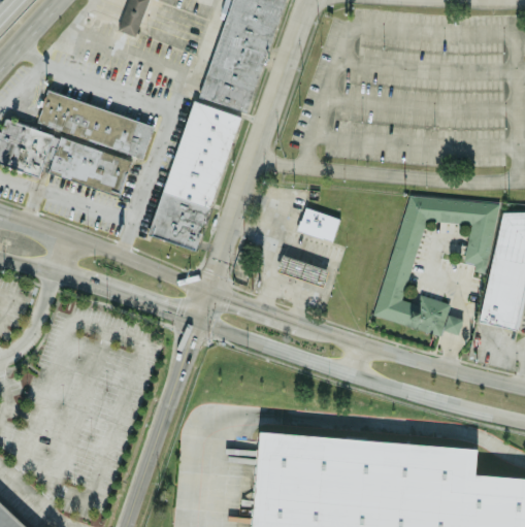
[(128,0),(116,30),(135,37),(149,0),(128,0)]
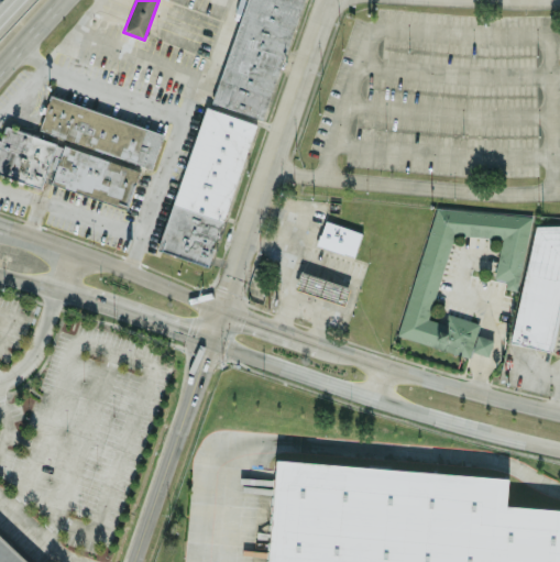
[(249,0),(212,105),(264,123),(306,0),(249,0)]
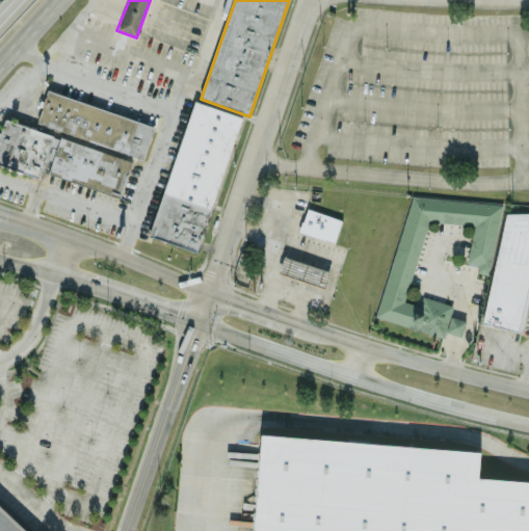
[(47,91),(36,124),(143,161),(156,128),(47,91)]
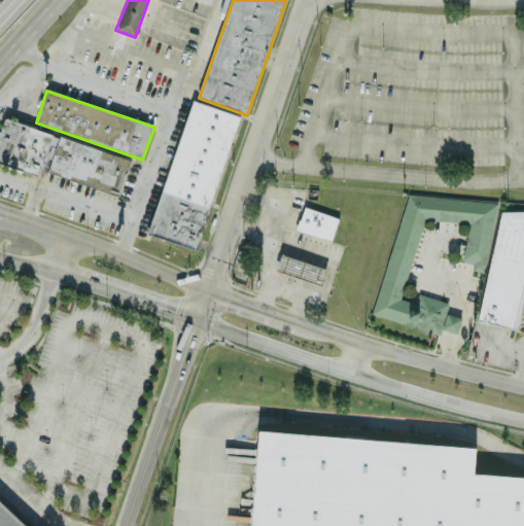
[(193,101),(147,234),(195,250),(238,116),(193,101)]
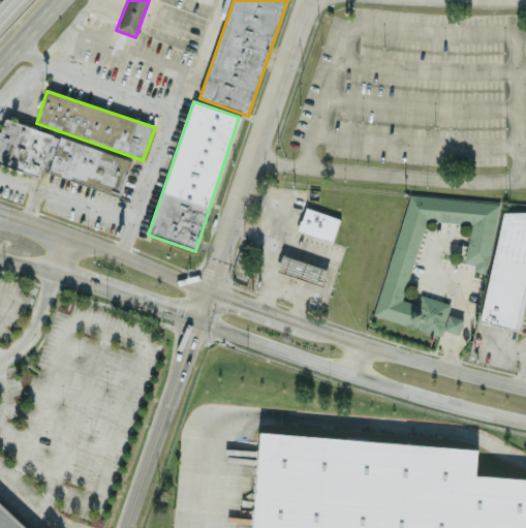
[(4,119),(0,130),(0,164),(38,178),(41,172),(119,198),(132,161),(4,119)]
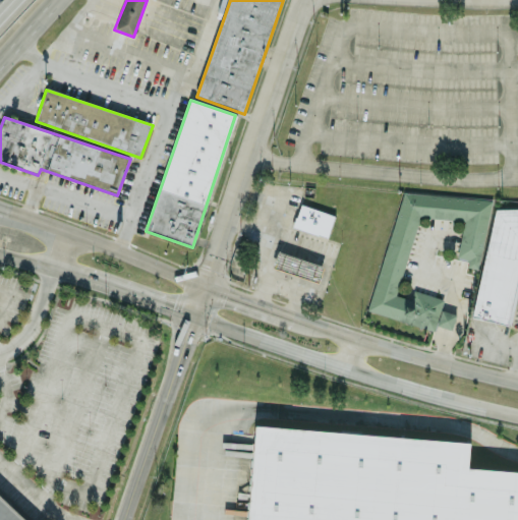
[(375,313),(438,328),(439,325),(455,328),(458,313),(443,310),(446,298),(416,291),(415,299),(401,296),(419,213),(467,223),(460,257),(471,260),(469,268),(480,270),(495,206),(402,185),(375,313)]
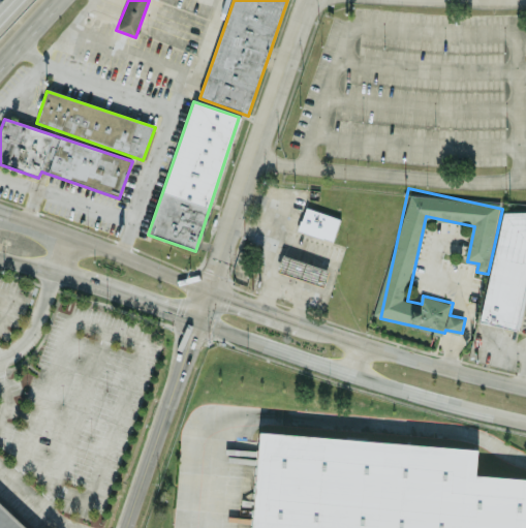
[(525,208),(504,205),(484,321),(523,330),(525,316),(525,208)]
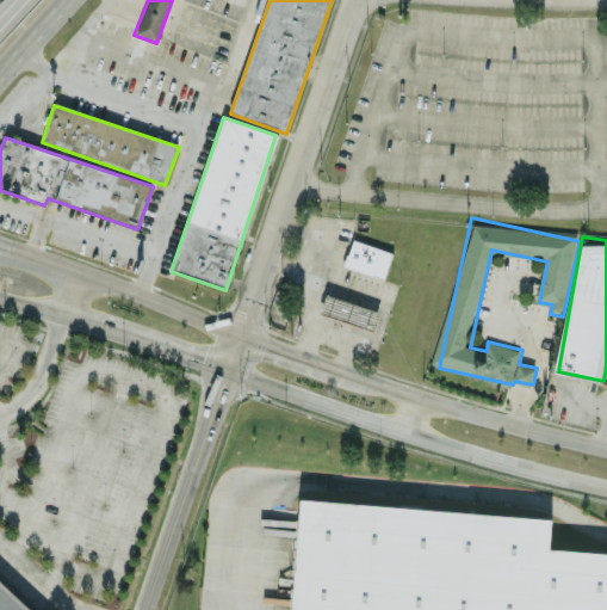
[(386,279),(396,253),(354,238),(345,265),(386,279)]
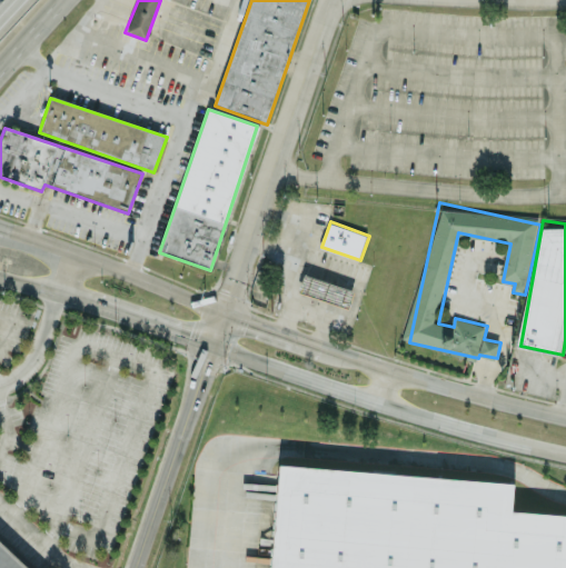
[(351,308),(357,289),(306,275),(300,292),(351,308)]
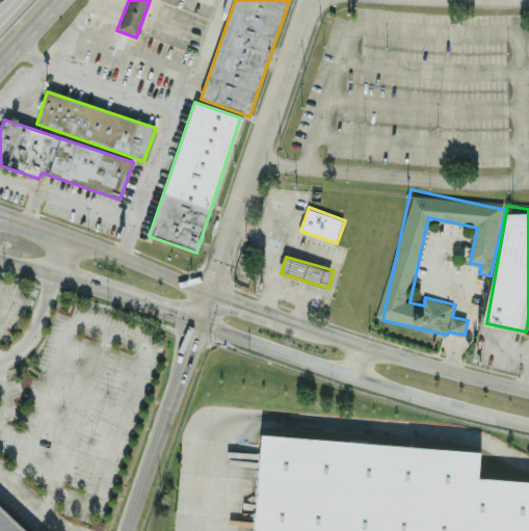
[(528,482),(481,480),(483,450),(262,436),(256,530),(528,530),(528,482)]
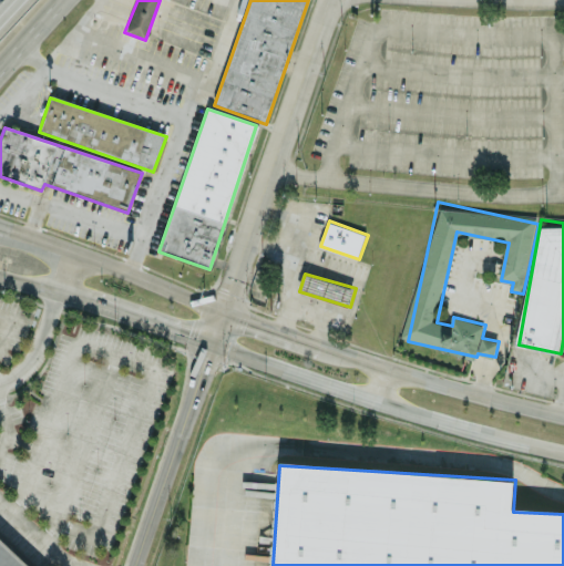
[(0,565),(0,537),(30,565),(0,565)]
